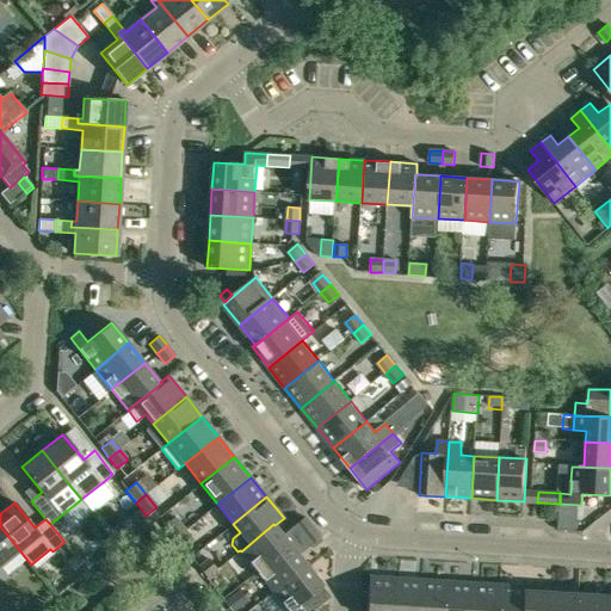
[(294,525),(302,535),(313,526),(304,517),(294,525)]
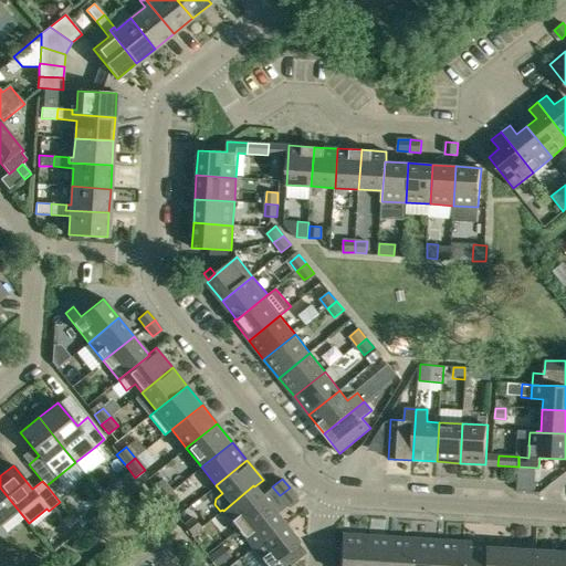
[(154,490),(160,499),(170,491),(163,482),(154,490)]
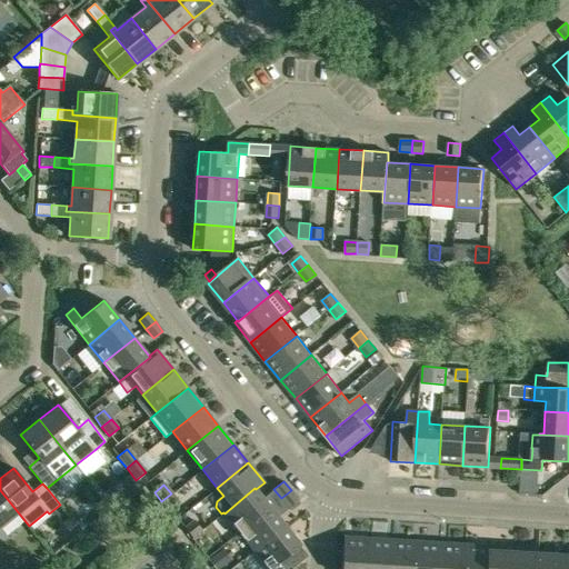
[(225,513),(239,532),(270,507),(256,489),(255,488),(225,513)]
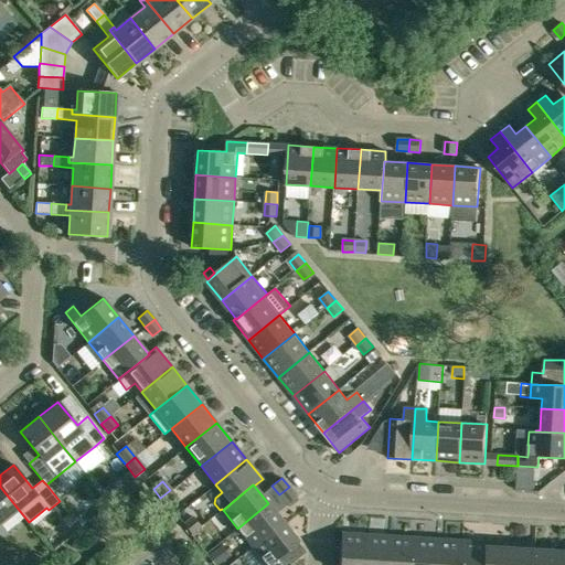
[(116,498),(105,486),(99,490),(109,503),(116,498)]
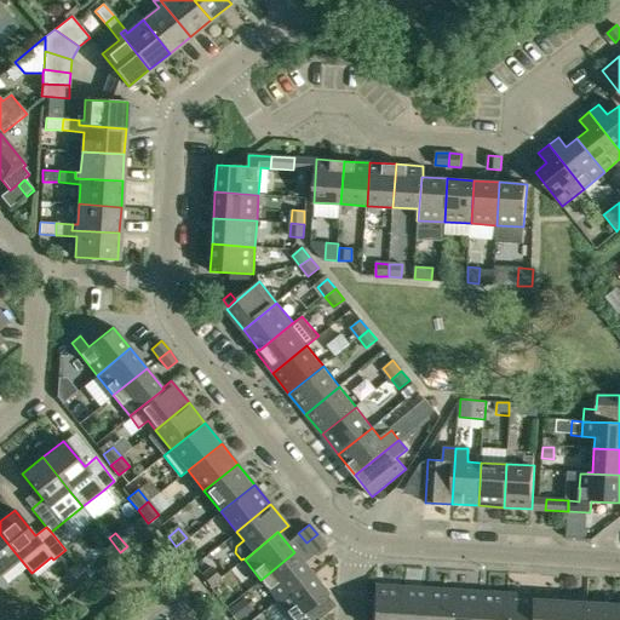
[(0,575),(21,560),(0,534),(0,575)]
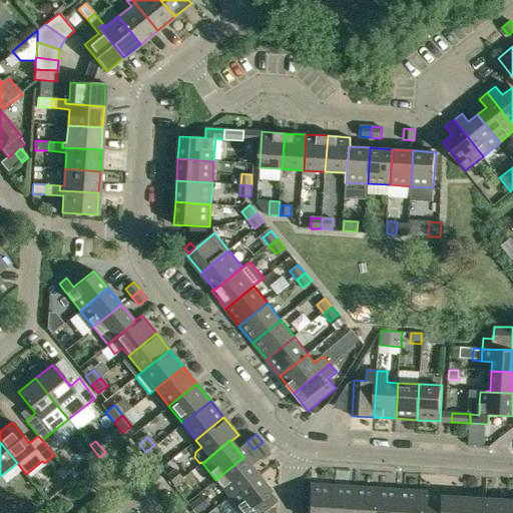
[(263,442),(253,449),(261,457),(269,451),(263,442)]
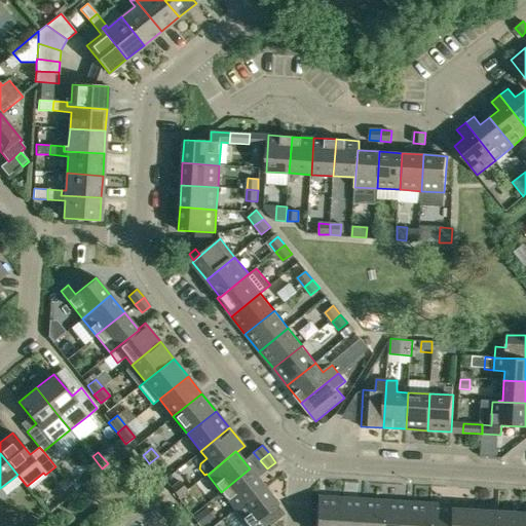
[(158,456),(149,463),(156,472),(165,465),(158,456)]
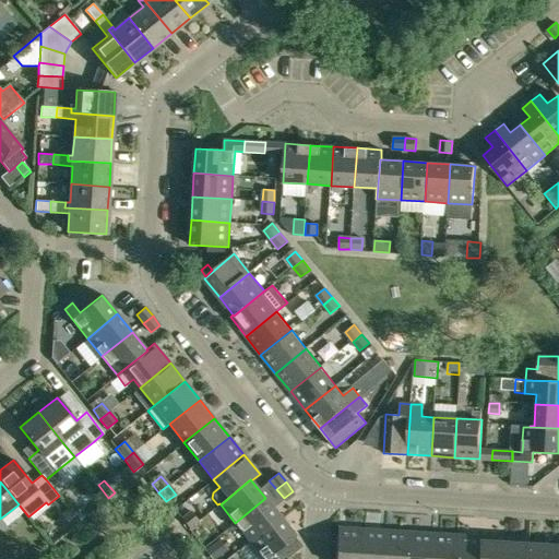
[(235,523),(250,540),(281,516),(265,498),(235,523)]
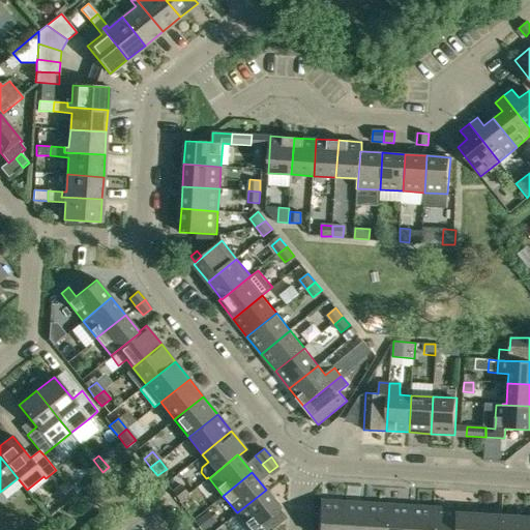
[(77,480),(70,486),(76,493),(83,488),(77,480)]
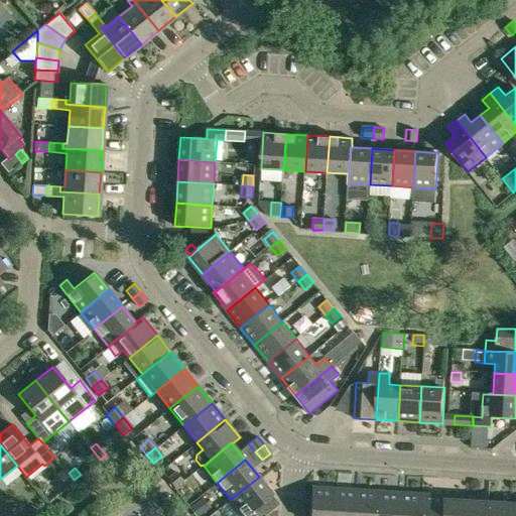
[(61,470),(55,475),(66,487),(73,482),(61,470)]
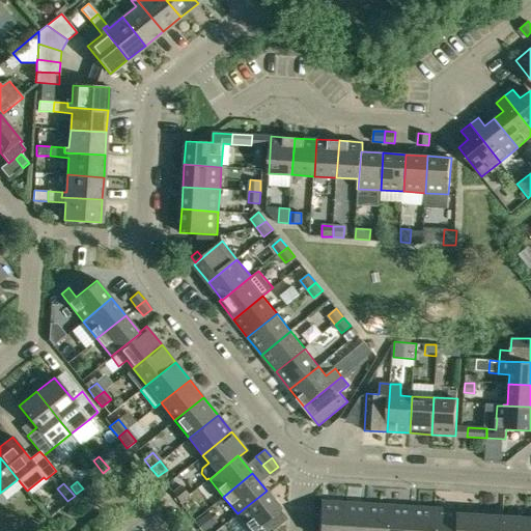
[(171,493),(178,502),(187,495),(179,486),(171,493)]
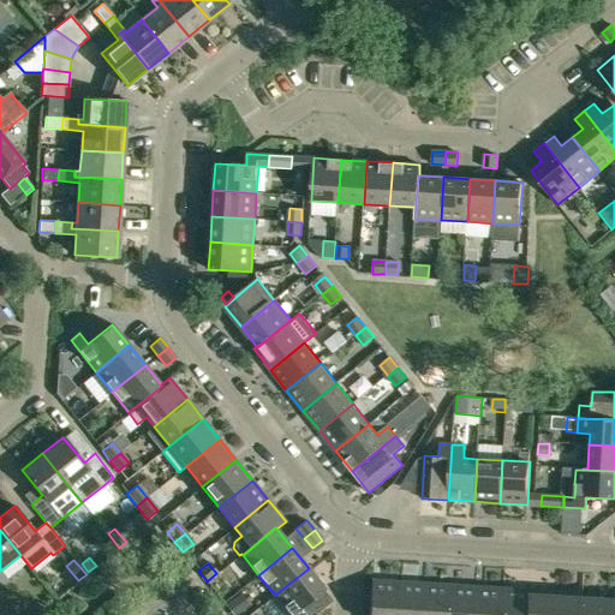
[(326,589),(309,568),(275,595),(290,614),(305,614),(300,609),(326,589)]
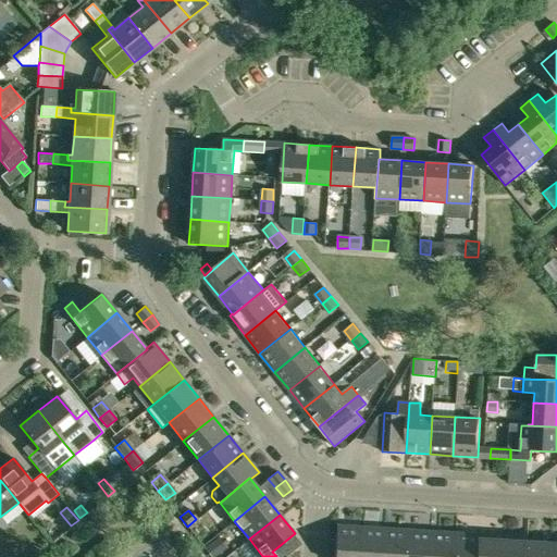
[(327,539),(326,556),(358,556),(360,527),(336,525),(335,539),(327,539)]
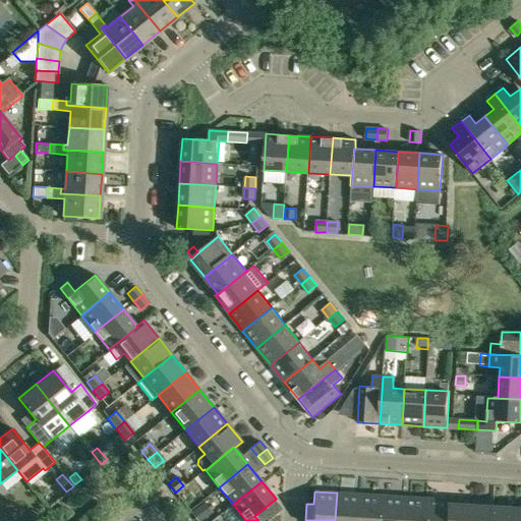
[(353,494),(337,493),(335,520),(357,520),(359,494),(353,494)]
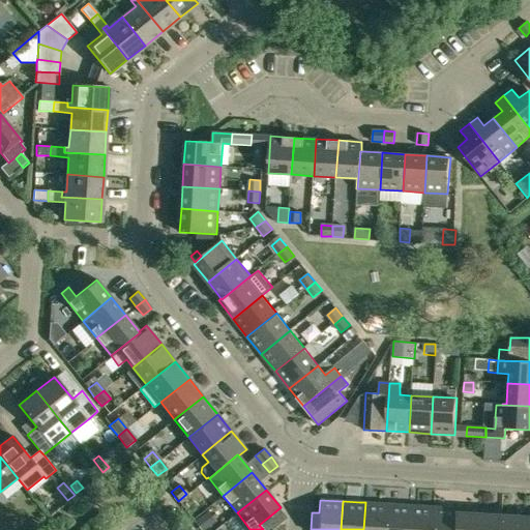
[(385,529),(387,504),(365,502),(363,529),(385,529)]
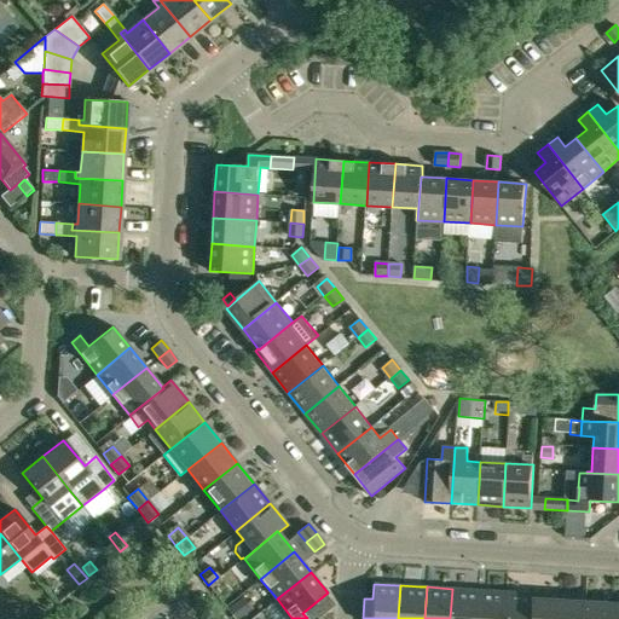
[(476,618),(479,590),(452,589),(450,618),(476,618)]
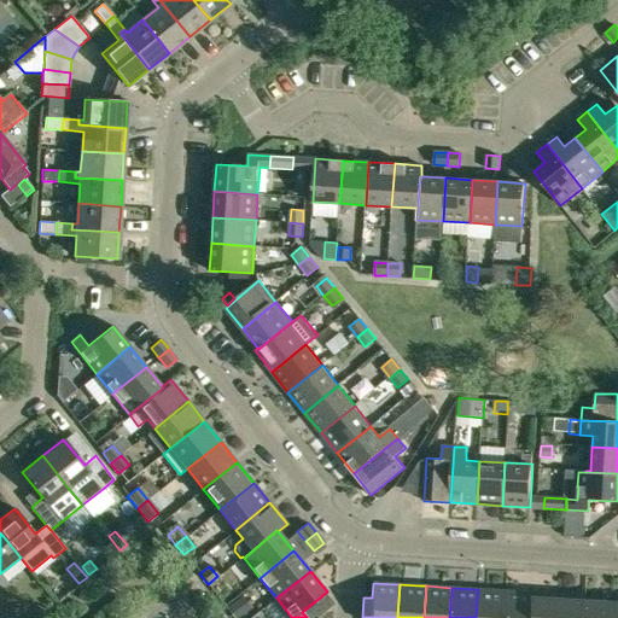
[(502,617),(505,590),(478,589),(476,617),(502,617)]
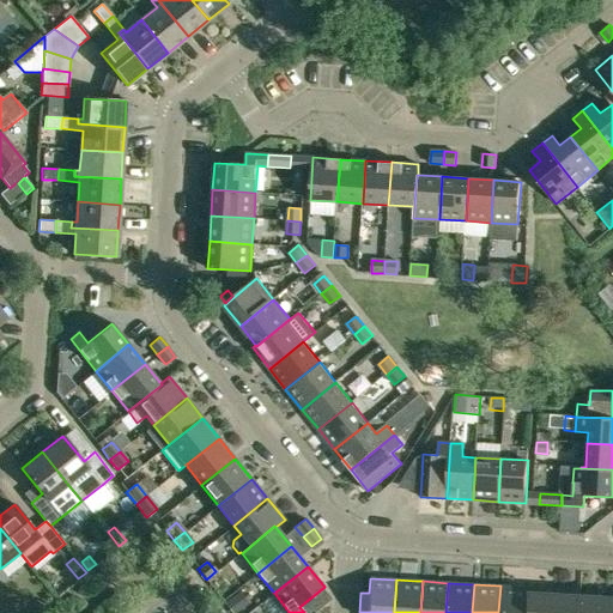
[(498,612),(523,612),(526,588),(501,586),(498,612)]
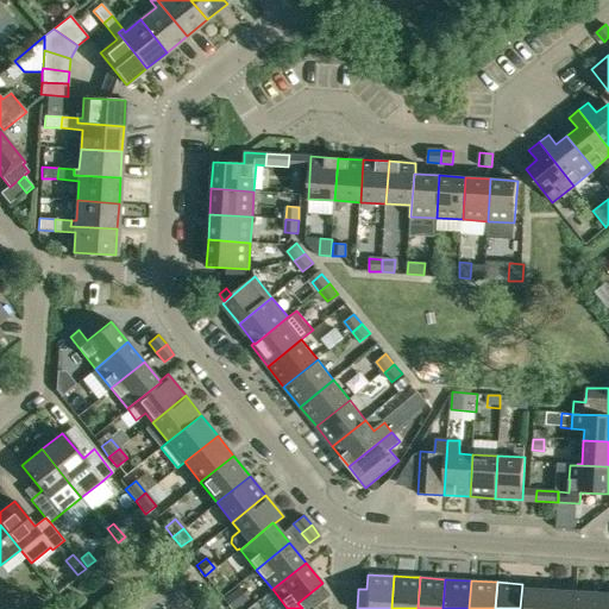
[(546,608),(548,585),(522,584),(520,608),(546,608)]
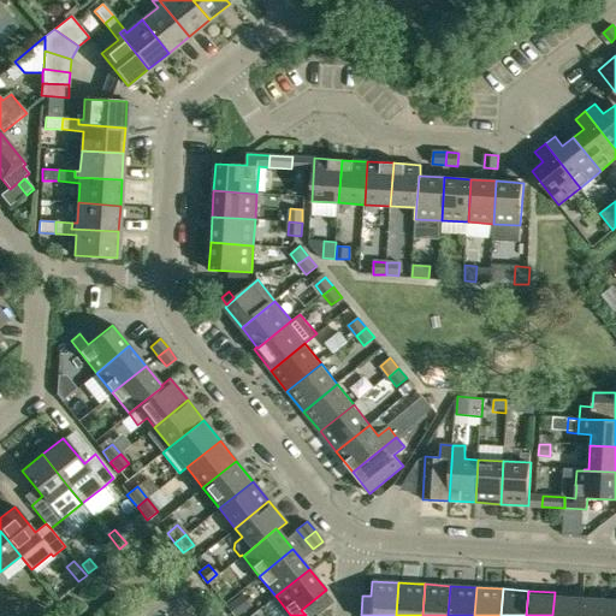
[(579,615),(580,598),(581,598),(582,594),(555,592),(552,615),(579,615)]
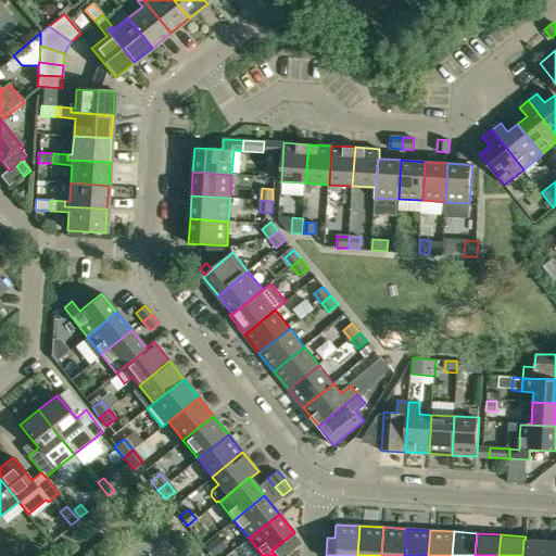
[(214,536),(203,546),(211,555),(213,555),(224,548),(214,536)]
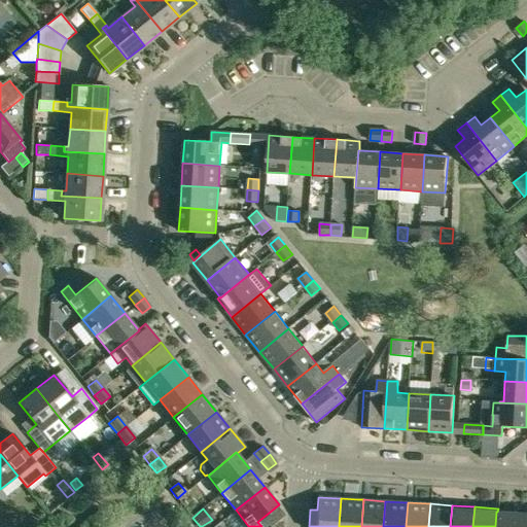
[(517,526),(519,514),(497,512),(496,512),(495,526),(517,526)]
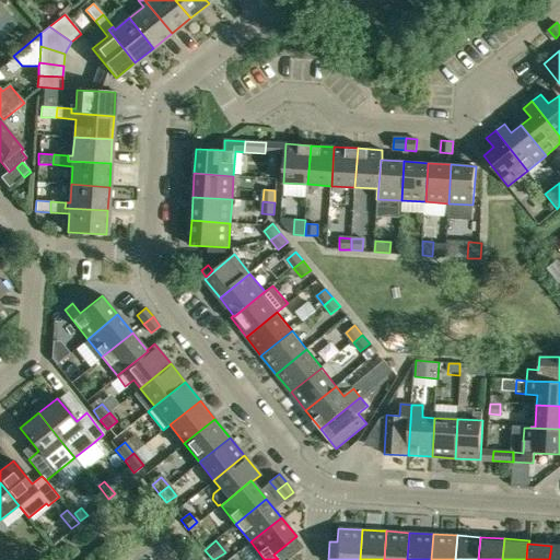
[(549,559),(559,559),(559,546),(551,546),(549,559)]
